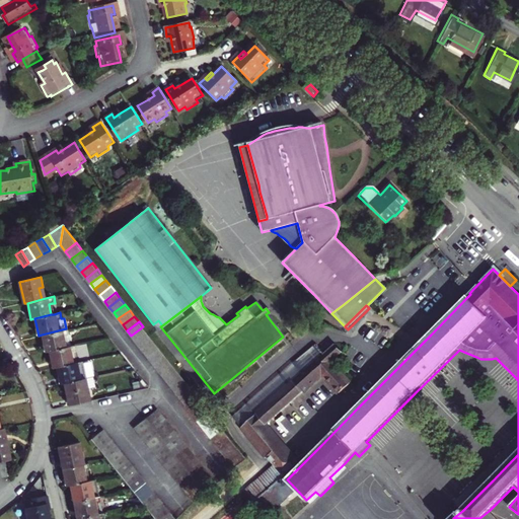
[(131,336),(135,341),(147,331),(143,326),(131,336)]
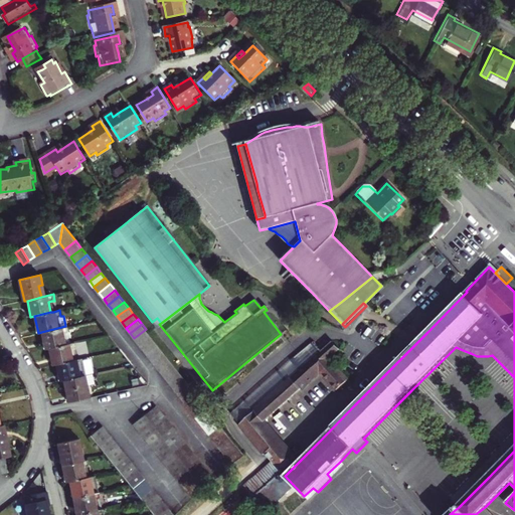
[(65,326),(41,332),(45,349),(48,348),(69,343),(65,326)]
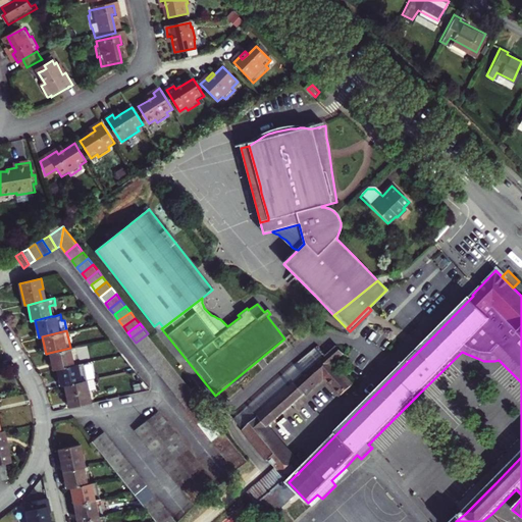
[(148,333),(136,343),(141,348),(152,340),(148,333)]
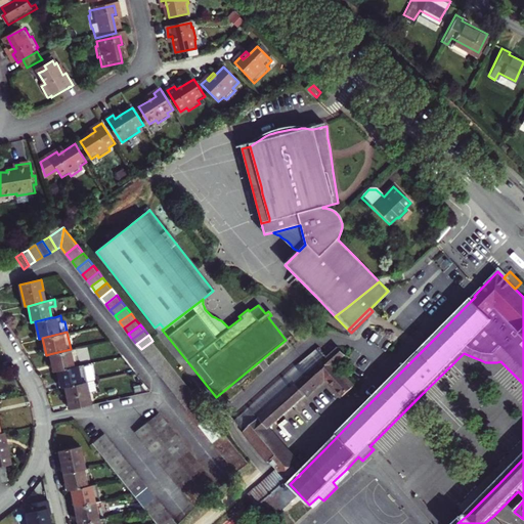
[(141,349),(145,354),(157,345),(153,341),(141,349)]
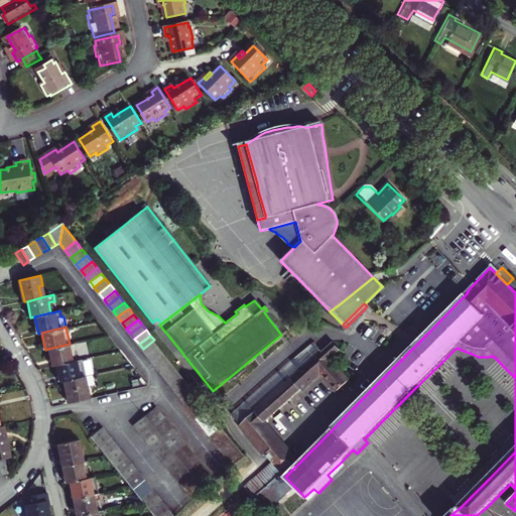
[(143,349),(147,355),(158,346),(154,340),(143,349)]
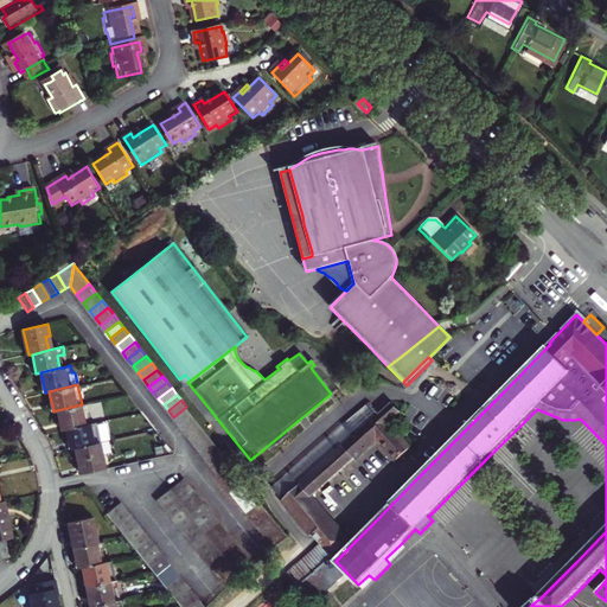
[(393,402),(390,404),(398,414),(401,411),(393,402)]
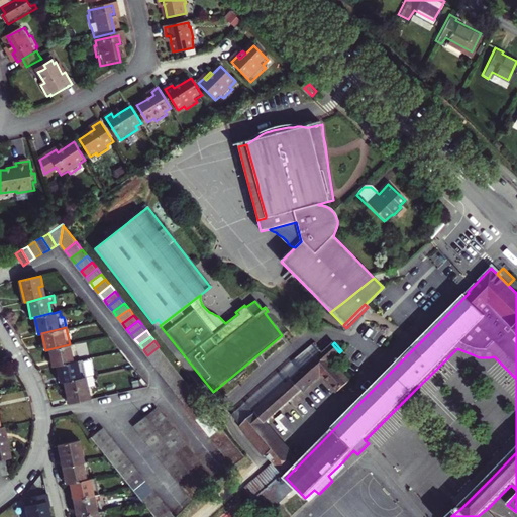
[(53,367),(56,366),(77,360),(73,343),(70,344),(48,349),(53,367)]
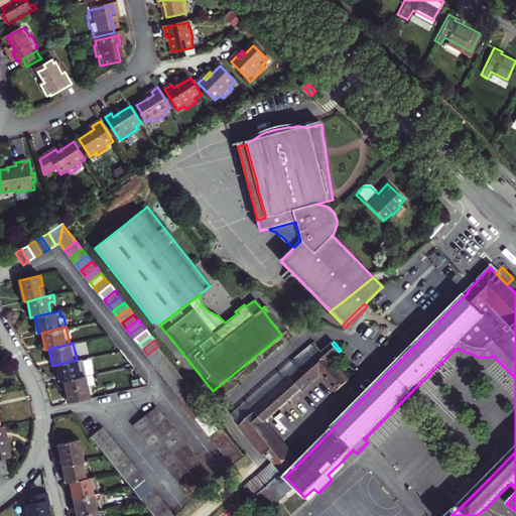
[(286,404),(321,373),(338,391),(348,382),(330,360),(339,352),(332,344),(323,351),(316,343),(289,367),(254,398),(234,415),(246,428),(267,455),(273,462),(273,463),(245,488),(255,501),(267,514),(294,491),(283,477),(281,475),(298,460),(288,448),(282,441),(277,435),(266,421),(286,404)]
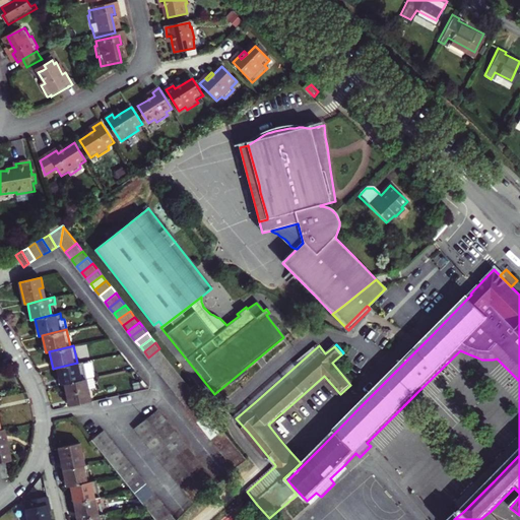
[(159,348),(148,358),(151,361),(152,363),(164,353),(159,348)]
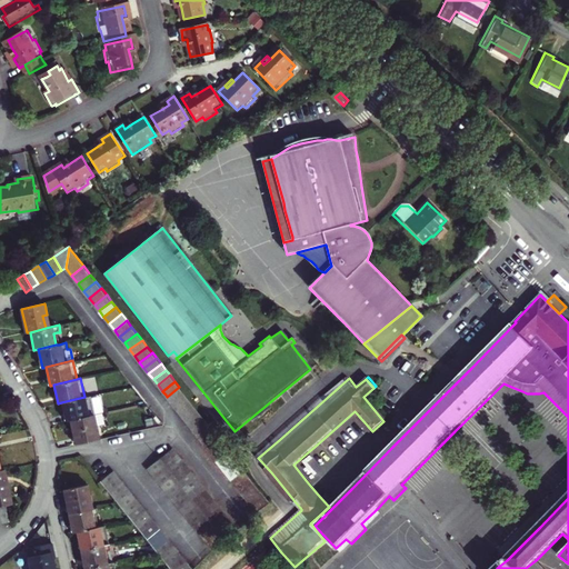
[(167,397),(172,402),(185,393),(179,387),(167,397)]
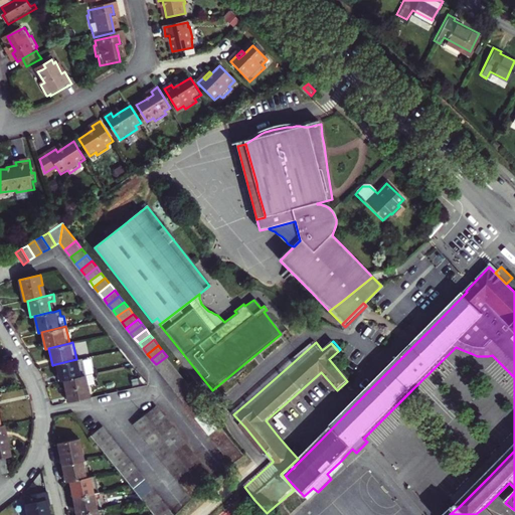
[(156,364),(160,370),(171,361),(167,356),(156,364)]
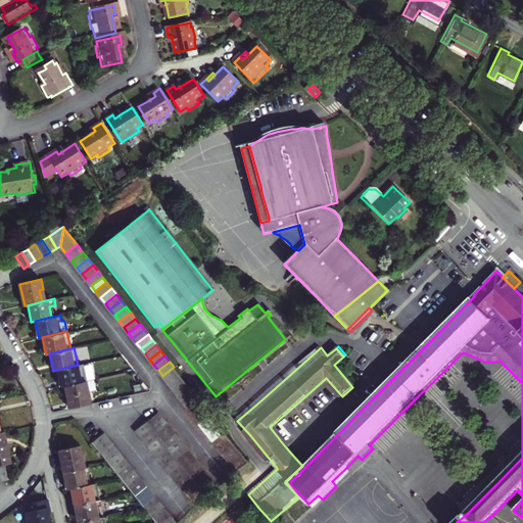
[(78,365),(56,370),(60,387),(63,387),(85,382),(81,365),(78,365)]
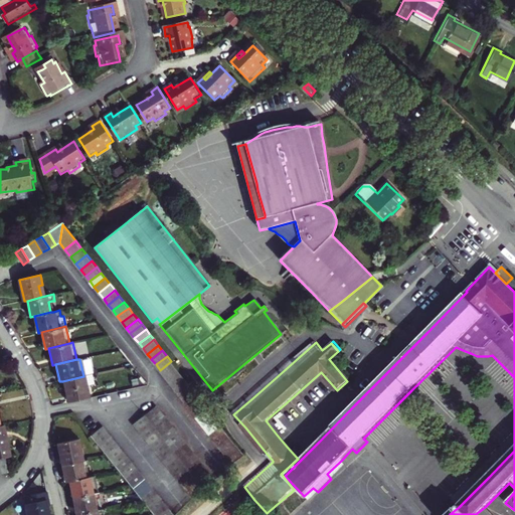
[(160,370),(164,375),(175,367),(171,361),(160,370)]
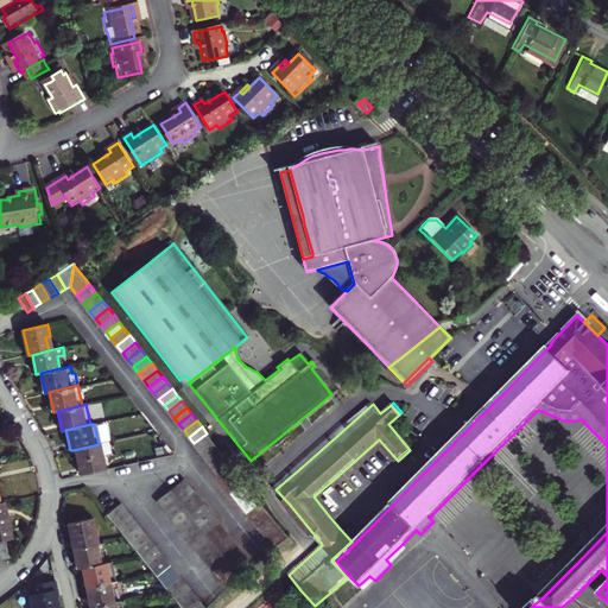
[(194,443),(200,450),(211,439),(207,434),(194,443)]
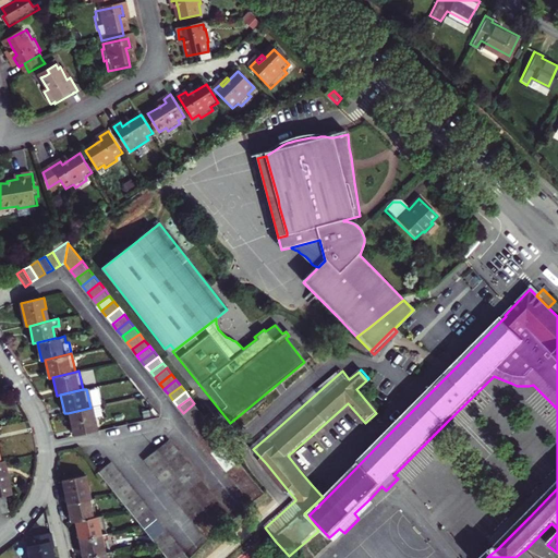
[(183,413),(187,419),(199,409),(194,403),(183,413)]
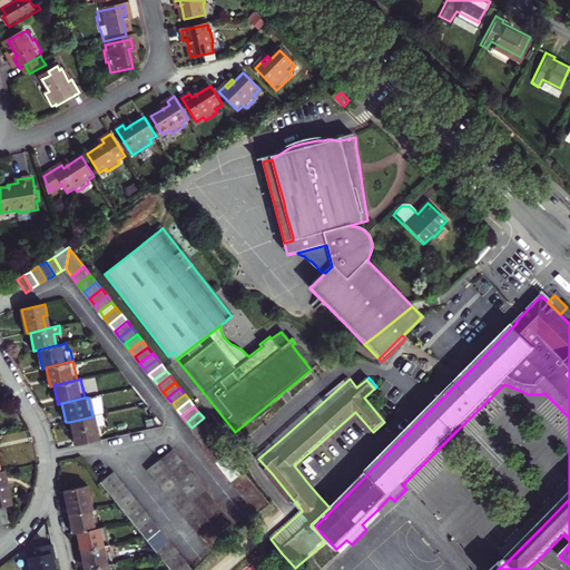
[(76,446),(95,442),(91,428),(96,426),(92,416),(69,422),(76,446)]
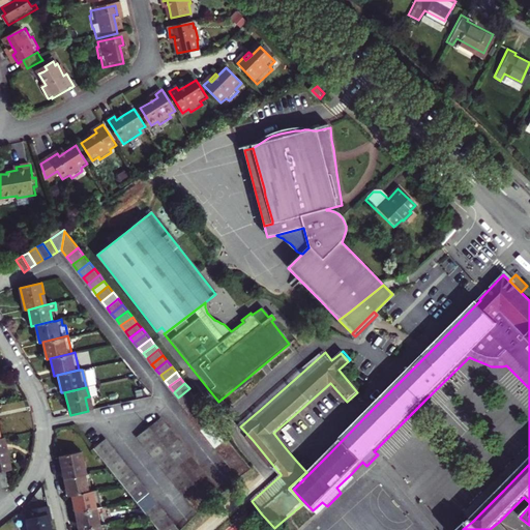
[(178,398),(182,403),(194,394),(189,388),(178,398)]
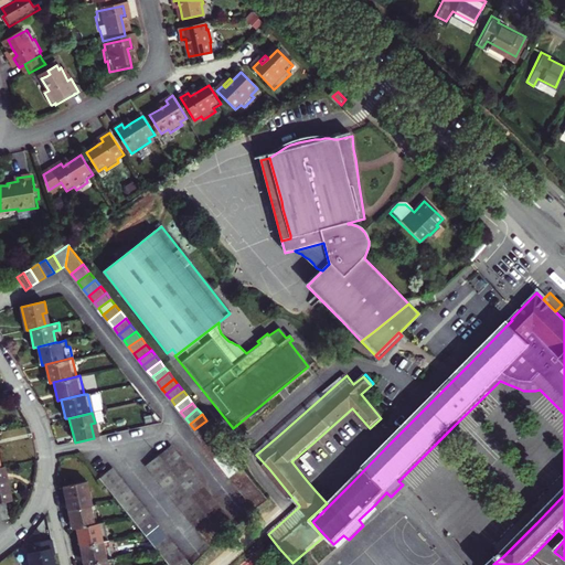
[(206,420),(194,429),(198,434),(199,435),(211,426),(206,420)]
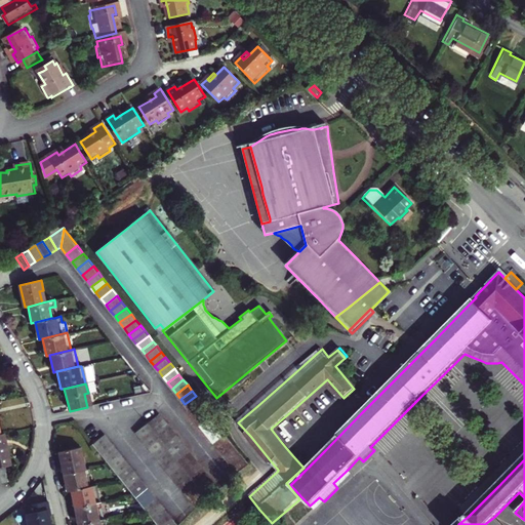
[(196,396),(185,404),(189,409),(200,401),(196,396)]
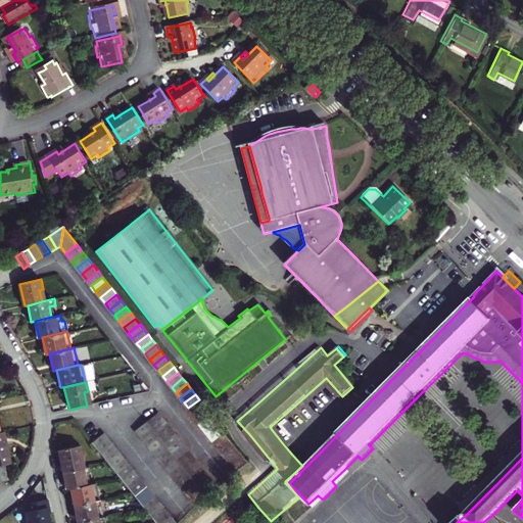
[(199,399),(188,408),(192,414),(203,405),(199,399)]
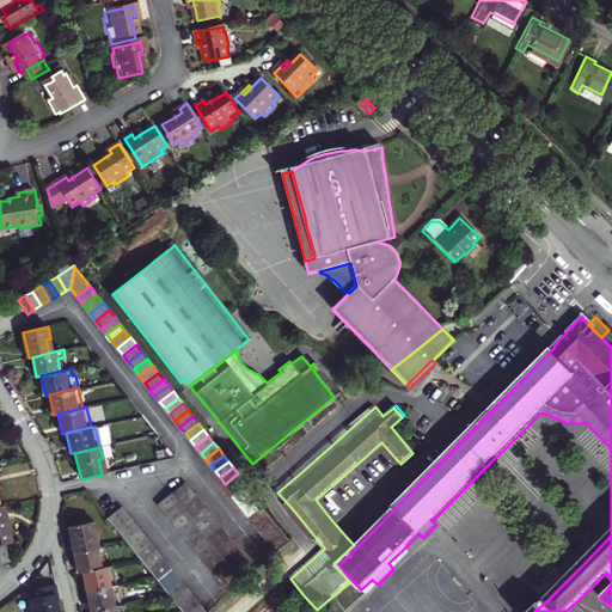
[(238,473),(225,484),(231,491),(244,481),(238,473)]
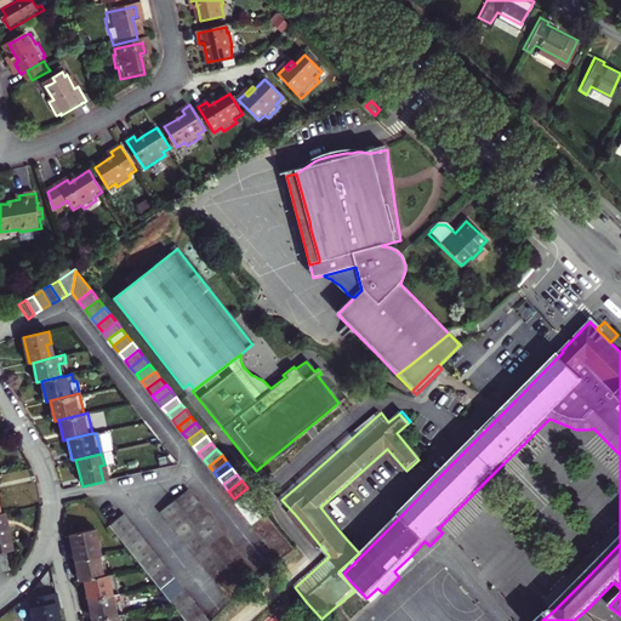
[(234,499),(239,505),(252,495),(248,488),(234,499)]
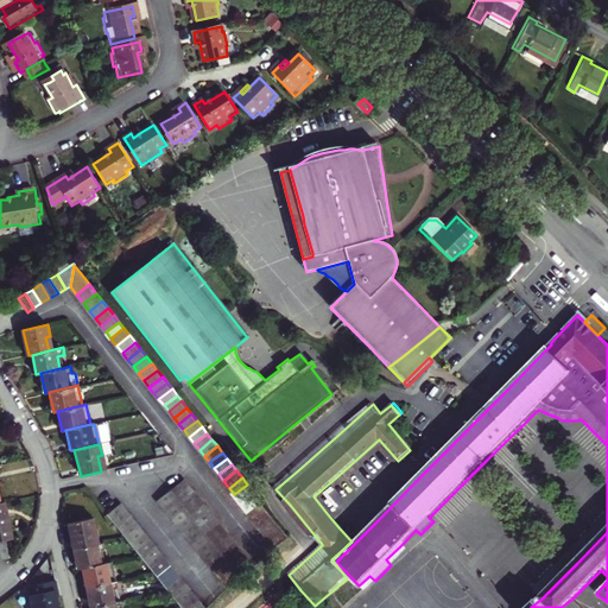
[(170,489),(175,495),(188,485),(183,480),(170,489)]
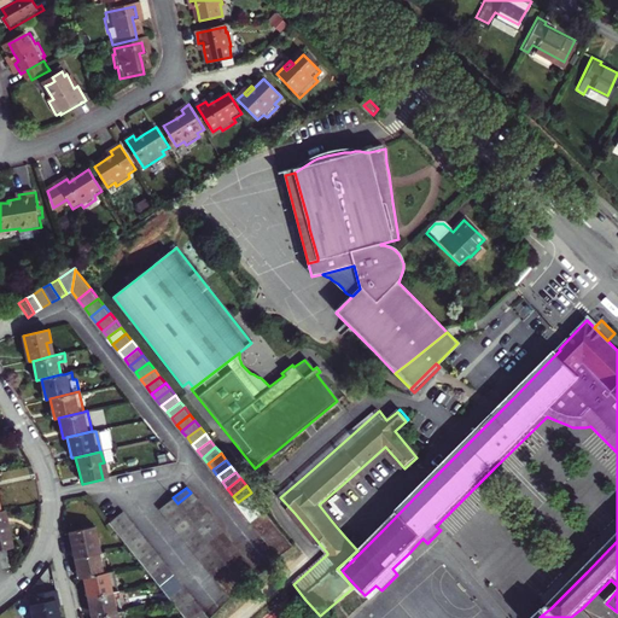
[(178,503),(182,511),(196,500),(191,493),(178,503)]
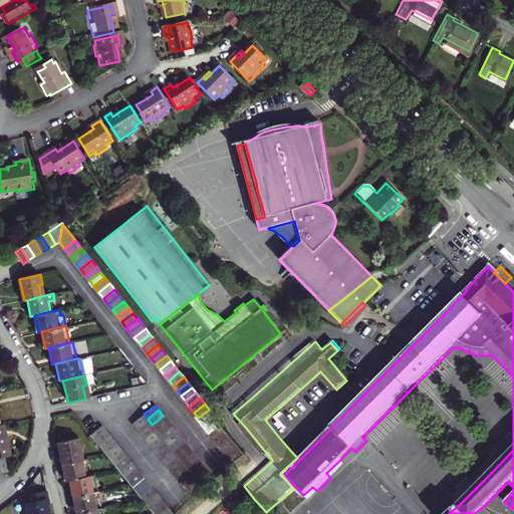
[(209,410),(198,418),(202,423),(213,414),(209,410)]
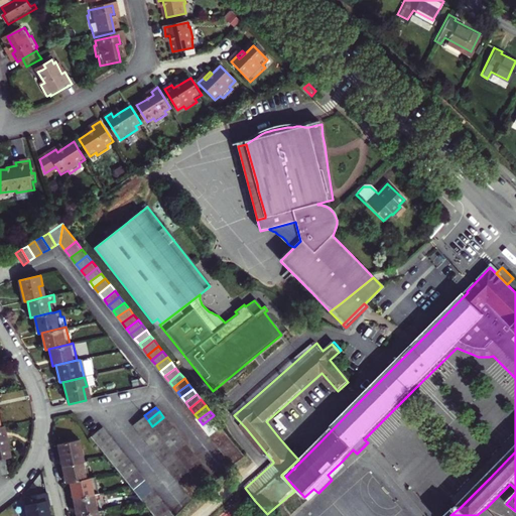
[(133,424),(137,429),(148,420),(144,415),(133,424)]
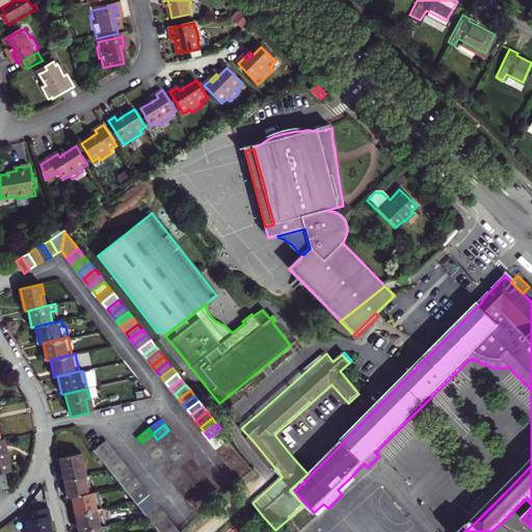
[(209,437),(213,443),(224,434),(220,428),(209,437)]
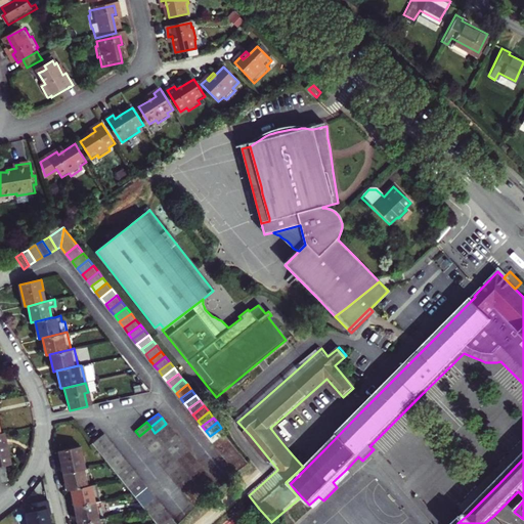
[(155,433),(159,438),(170,429),(166,424),(155,433)]
